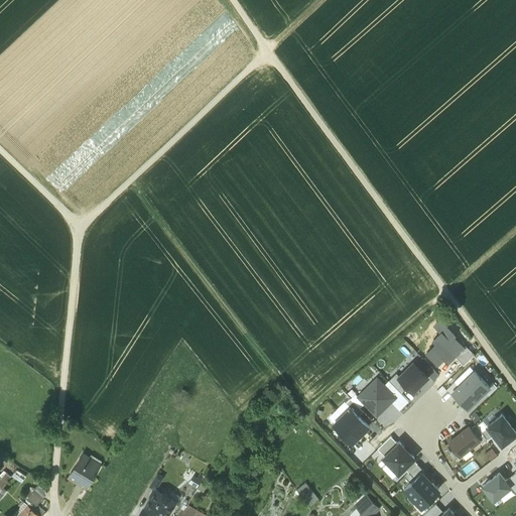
[(455,335),(440,319),(434,326),(440,333),(433,340),(436,343),(426,352),(436,363),(442,356),(444,358),(454,358),(455,356),(464,347),(453,336),(455,335)]
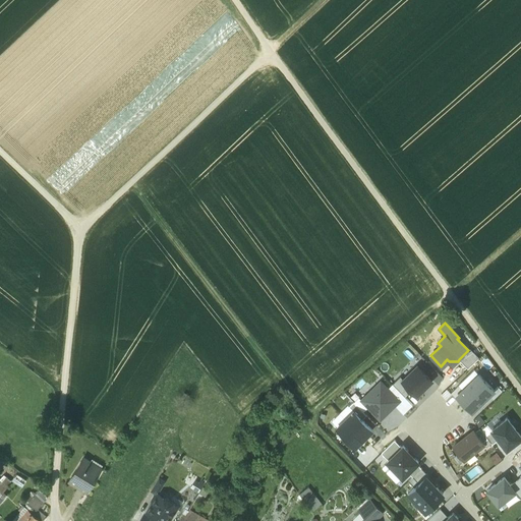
[(468,350),(459,359),(468,367),(478,357),(469,348),(468,350)]
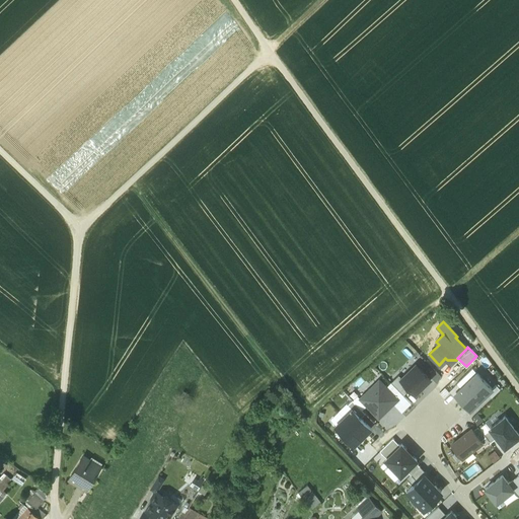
[(400,379),(410,388),(415,393),(430,379),(417,364),(402,378),(400,379)]
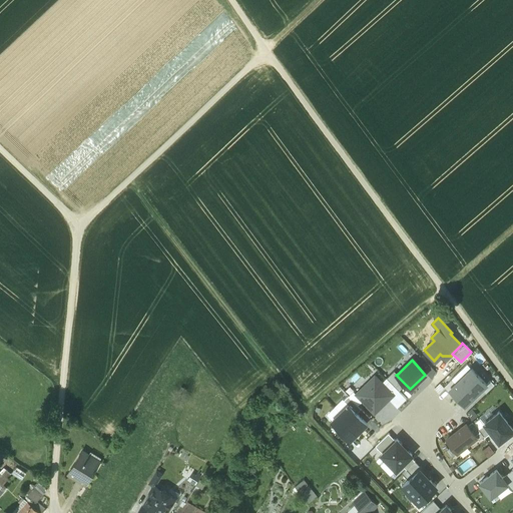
[(487,383),(472,368),(456,383),(449,390),(464,405),(482,388),(487,383)]
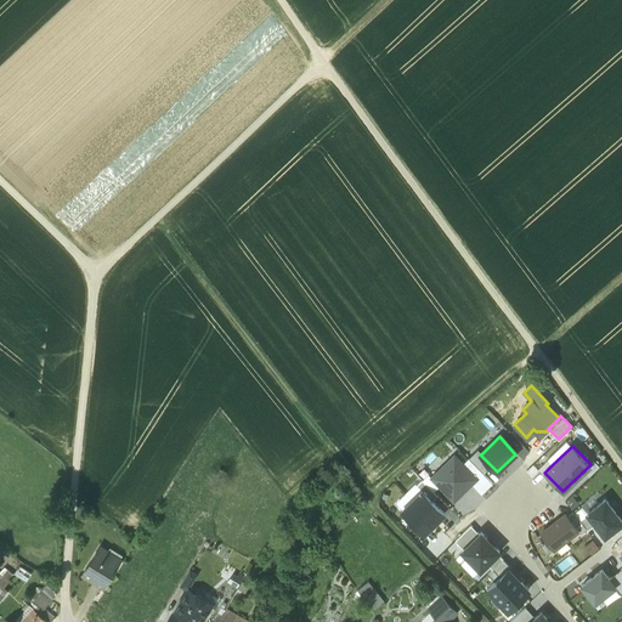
[(478,468),(484,473),(491,465),(480,454),(482,453),(478,450),(469,458),(478,468)]
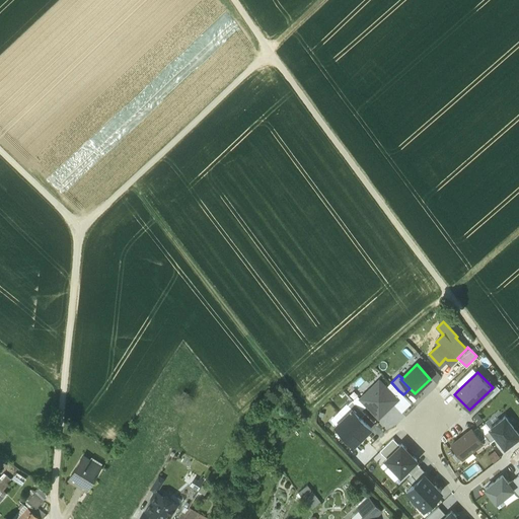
[(393,395),(379,380),(360,398),(378,418),(386,411),(384,408),(388,404),(390,406),(393,403),(397,399),(393,395)]
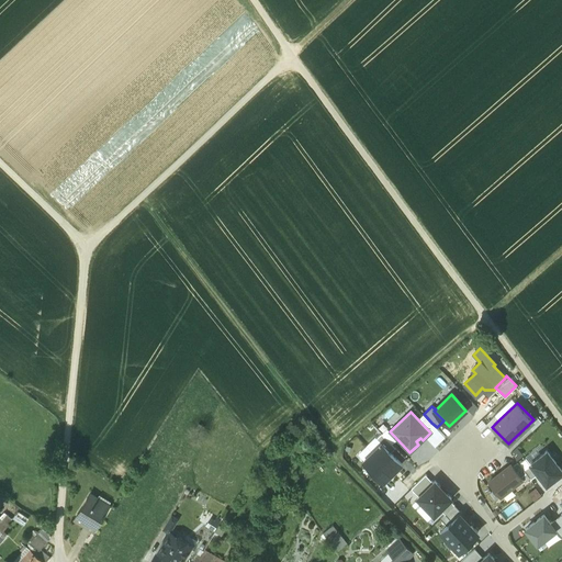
[(492,427),(499,419),(495,415),(486,424),(491,428),(492,427)]
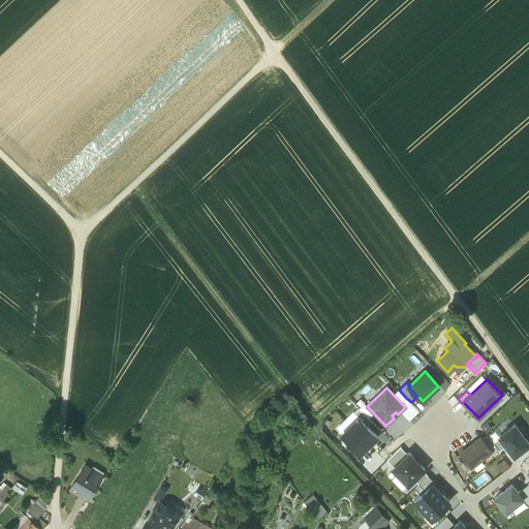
[(505,392),(502,395),(497,400),(501,404),(509,396),(505,392)]
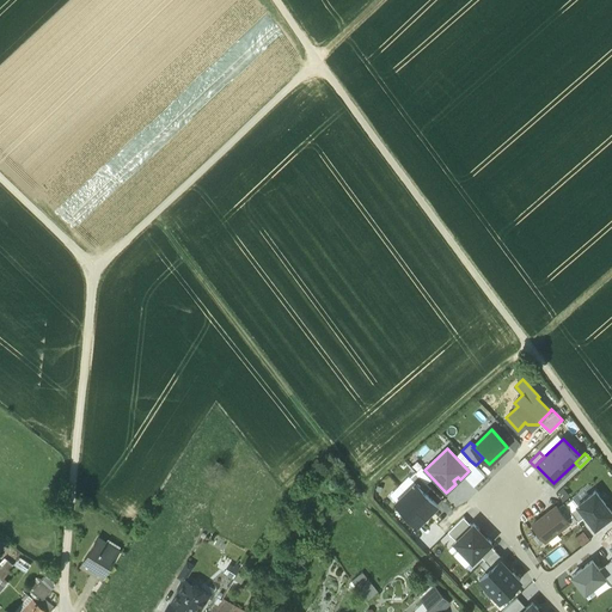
[(470,460),(464,466),(469,471),(464,476),(473,485),(485,476),(476,465),(470,460)]
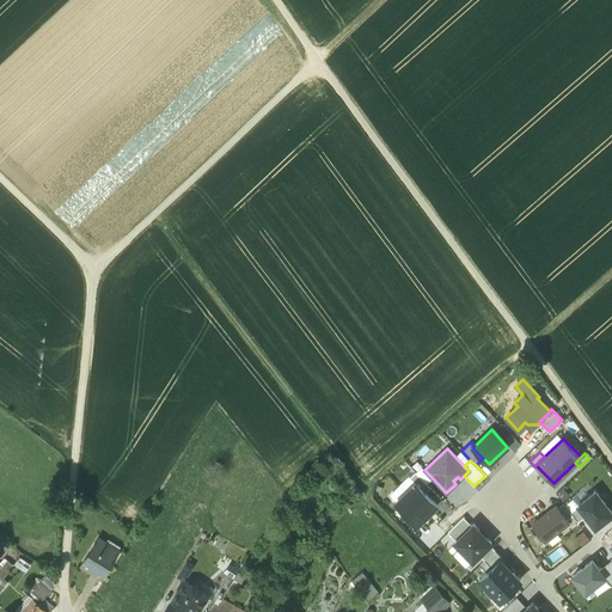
[(415,483),(426,493),(430,488),(415,472),(410,477),(415,483)]
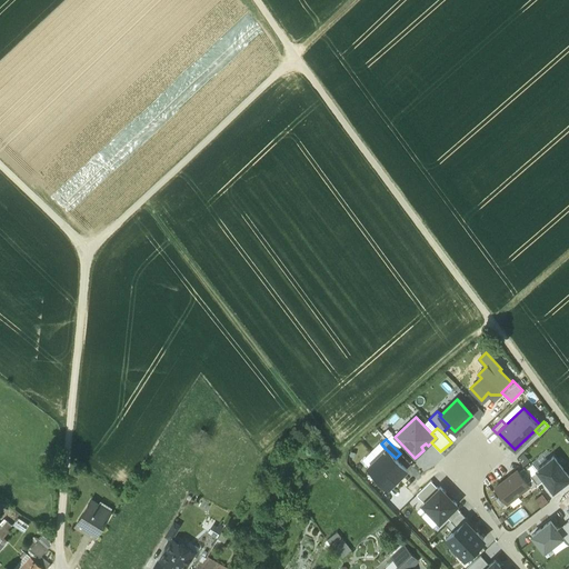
[(377,458),(397,479),(407,469),(396,458),(386,449),(377,458)]
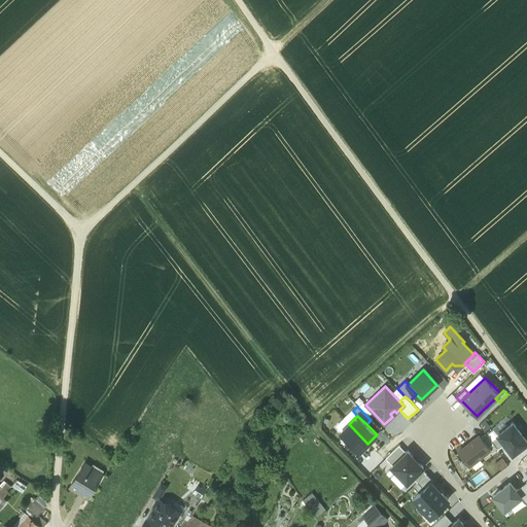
[(492,427),(493,429),(497,434),(507,426),(502,420),(492,427)]
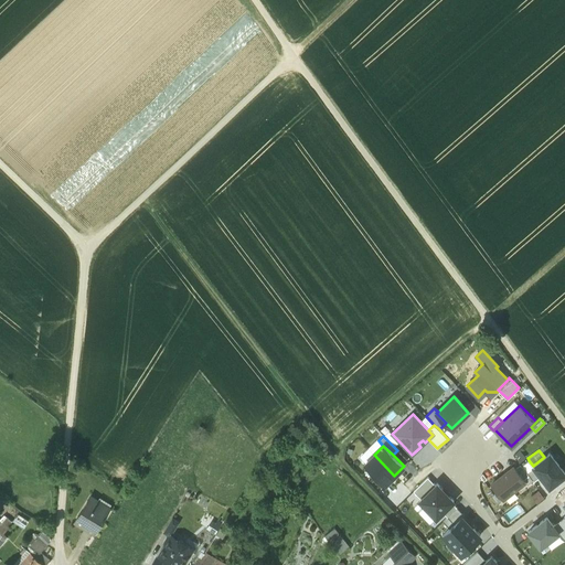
[(533,466),(541,476),(550,487),(556,481),(555,480),(558,478),(560,479),(564,473),(564,472),(550,452),(544,457),(533,466)]
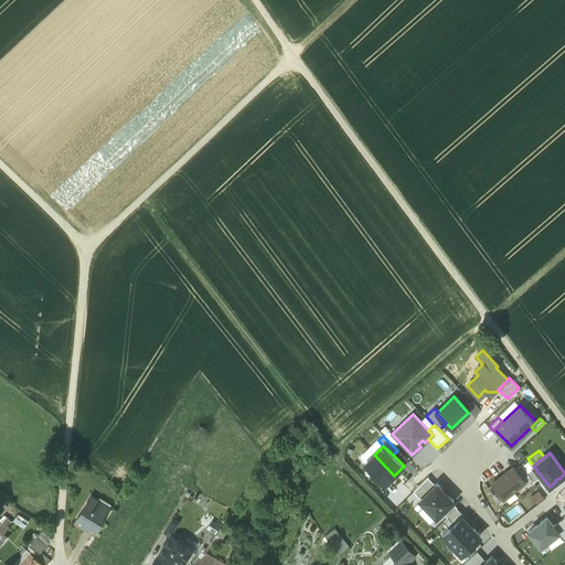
[(394,476),(374,455),(365,464),(385,484),(394,476)]
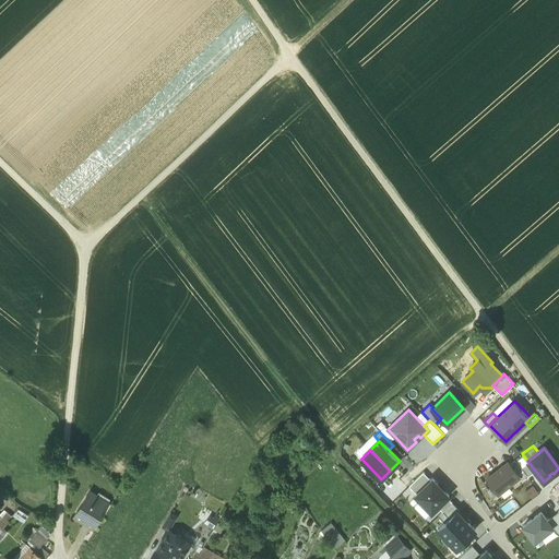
[(516,461),(527,474),(528,476),(535,471),(527,461),(523,455),(516,461)]
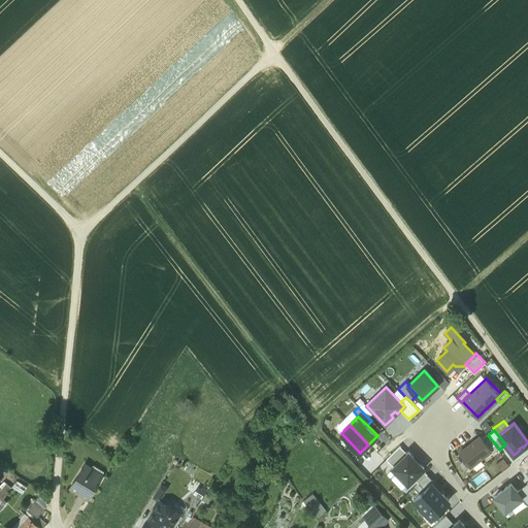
[(487,433),(482,437),(491,449),(493,452),(498,448),(488,435),(487,433)]
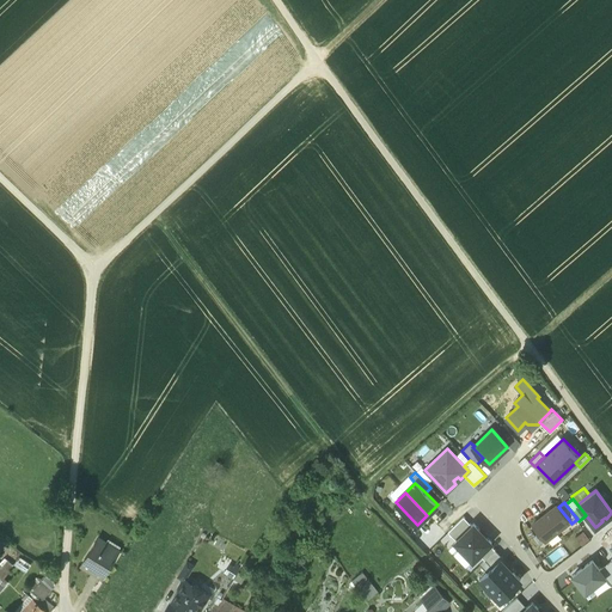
[(558,507),(557,505),(556,506),(533,524),(533,522),(532,524),(545,539),(568,521),(569,520),(558,507)]
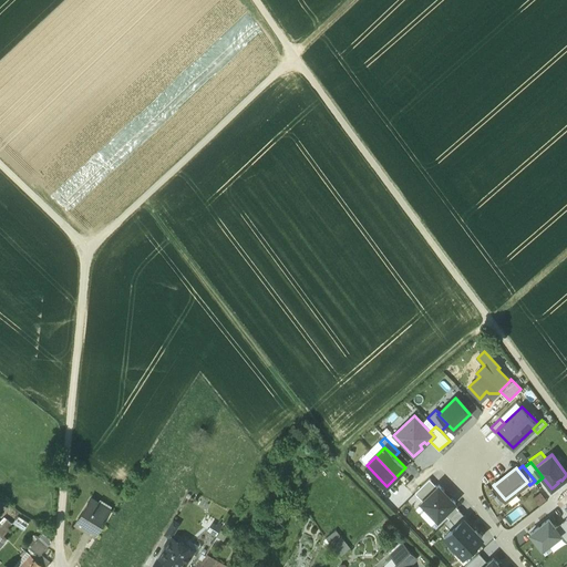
[(415,492),(423,500),(436,486),(430,478),(415,492)]
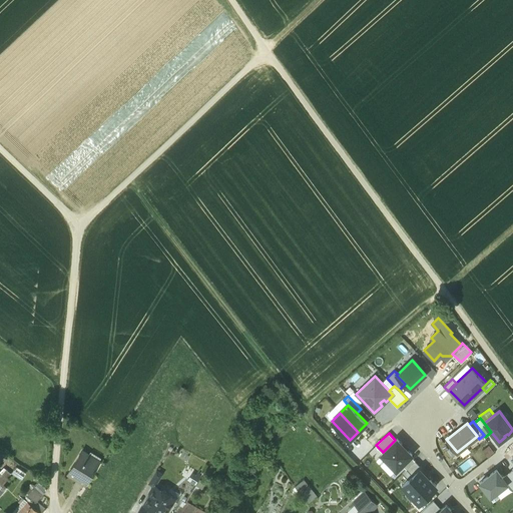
[(402,464),(411,456),(412,454),(397,439),(395,440),(383,452),(381,454),(396,470),(402,464)]
